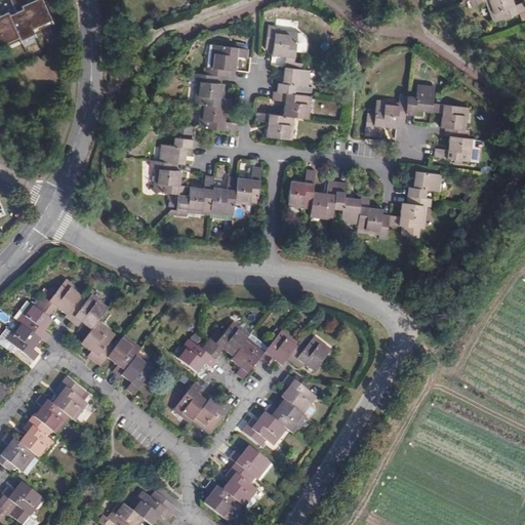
[(10,15),(19,38),(22,40),(35,35),(33,29),(19,0),(11,0),(17,12),(10,15)]
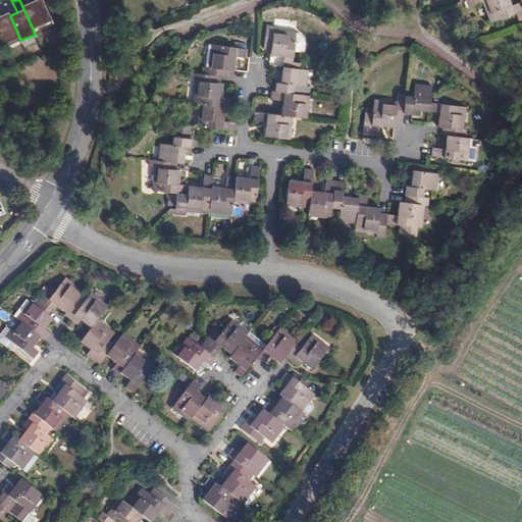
[(19,0),(33,29),(52,20),(43,0),(34,0),(29,3),(27,0),(19,0)]
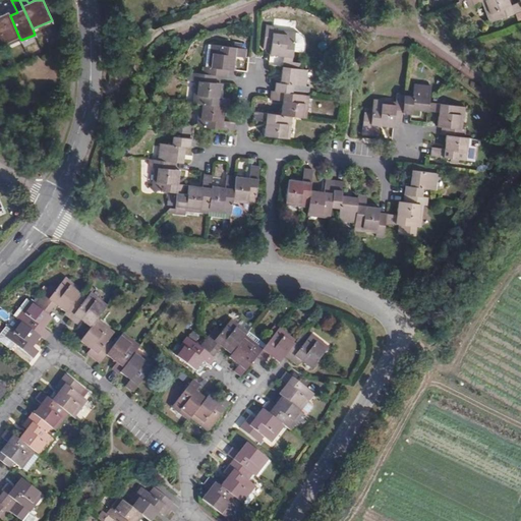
[(481,0),(488,20),(520,8),(520,6),(518,0),(481,0)]
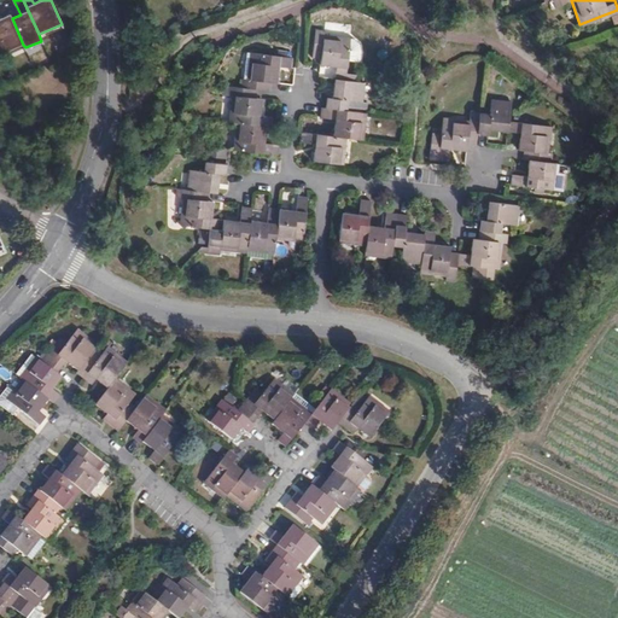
[(0,36),(6,52),(23,45),(12,18),(11,15),(1,18),(0,15),(0,36)]
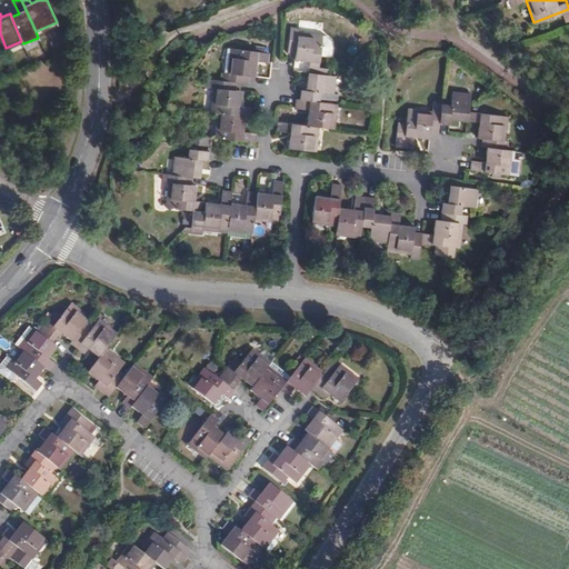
[(310,61),(309,72),(328,75),(329,63),(320,62),(321,57),(332,57),(333,47),(330,40),(327,36),(299,32),(299,28),(290,27),(288,52),(296,53),(296,59),(310,61)]
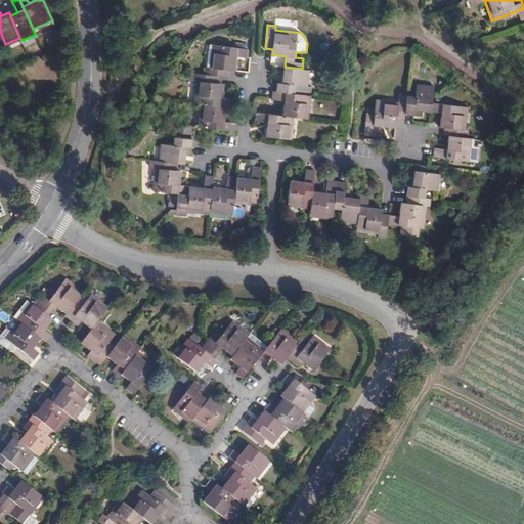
[(206,74),(218,75),(228,77),(229,69),(235,70),(236,55),(248,56),(248,48),(212,44),(209,67),(207,67),(206,74)]
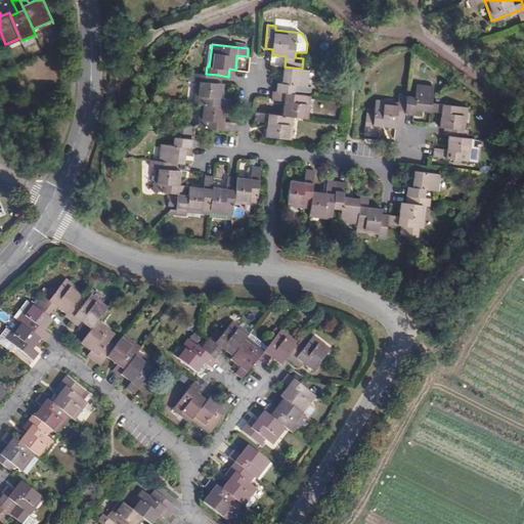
[(278,82),(277,92),(295,94),(296,84),(308,86),(310,70),(302,69),(285,67),(284,83),(278,82)]
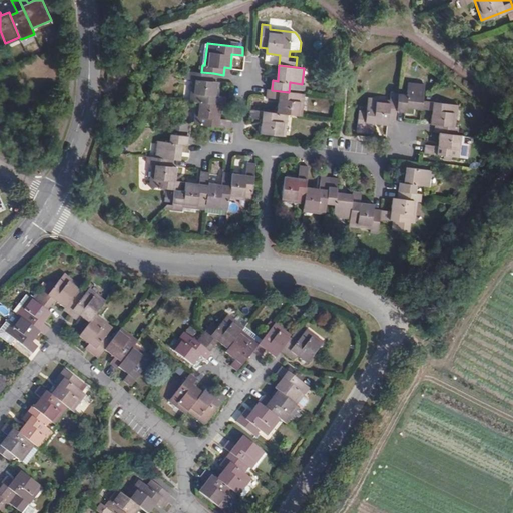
[(197,103),(221,106),(225,106),(225,97),(216,96),(218,82),(212,81),(213,73),(201,72),(190,71),(189,78),(192,79),(190,102),(197,103)]
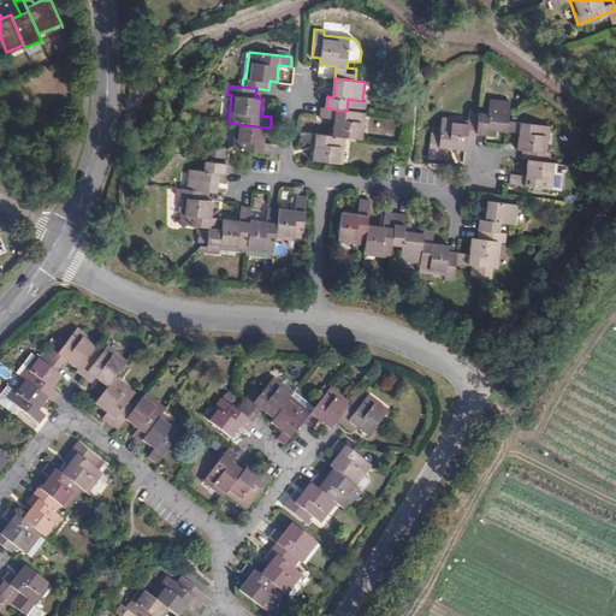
[(479,113),(477,132),(487,134),(489,129),(507,131),(508,120),(509,101),(491,99),(490,113),(479,113)]
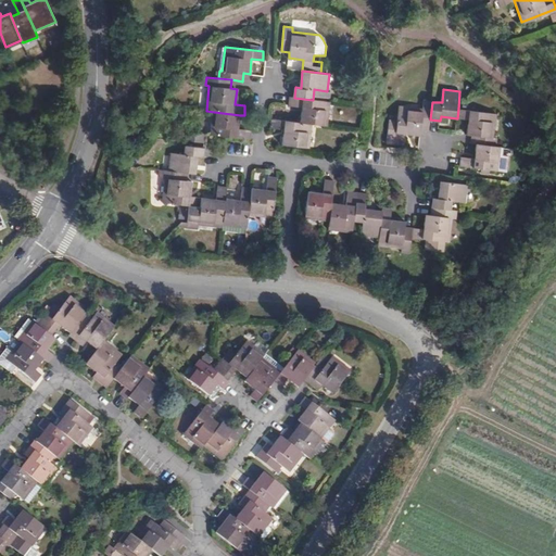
[(302,108),(301,123),(313,125),(327,126),(330,101),(313,100),(294,98),(290,97),(289,106),(302,108)]
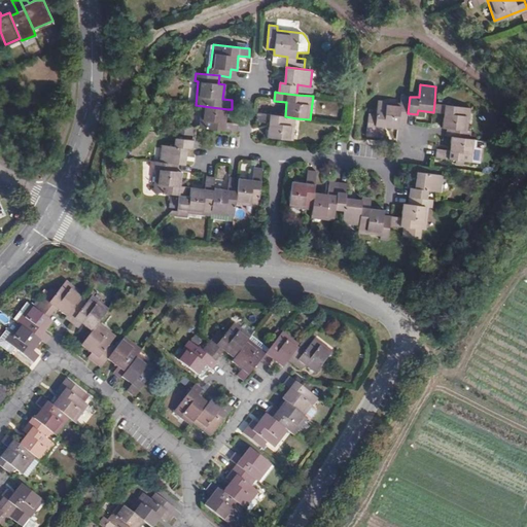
[(371,112),(367,135),(384,137),(385,127),(398,128),(399,124),(407,124),(408,113),(410,97),(402,96),(401,103),(380,101),(378,113),(371,112)]
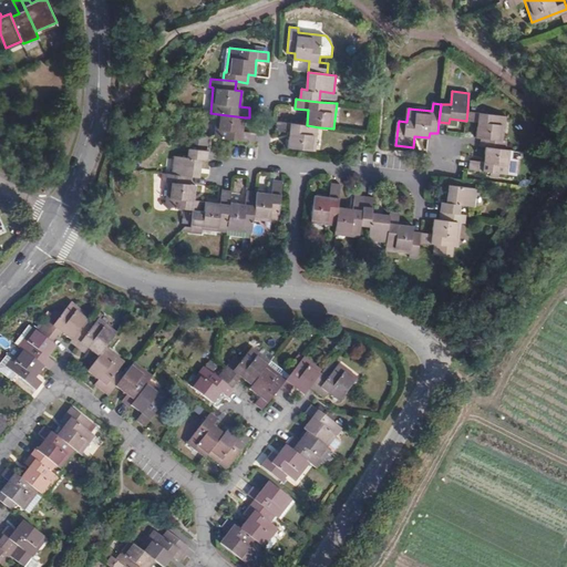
[(506,115),(467,111),(466,121),(477,122),(476,137),(481,137),(480,146),(486,147),(507,150),(507,141),(504,141),(506,115)]
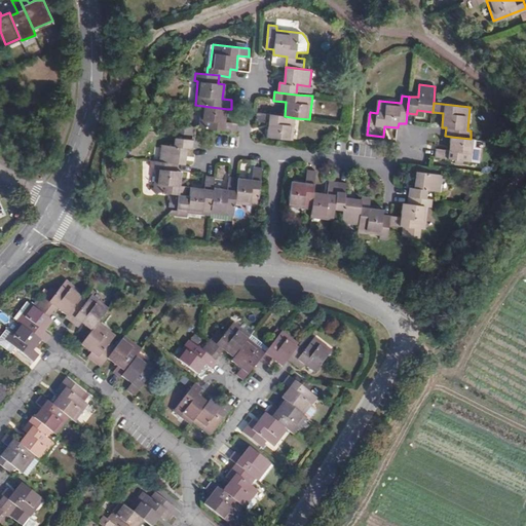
[(227,109),(202,106),(199,128),(236,133),(237,122),(226,121),(227,109)]
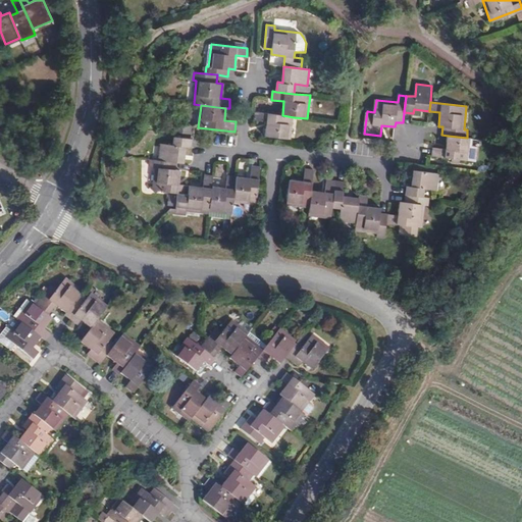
[(282,115),(256,112),(255,121),(267,122),(265,136),(291,139),(294,117),(282,115)]
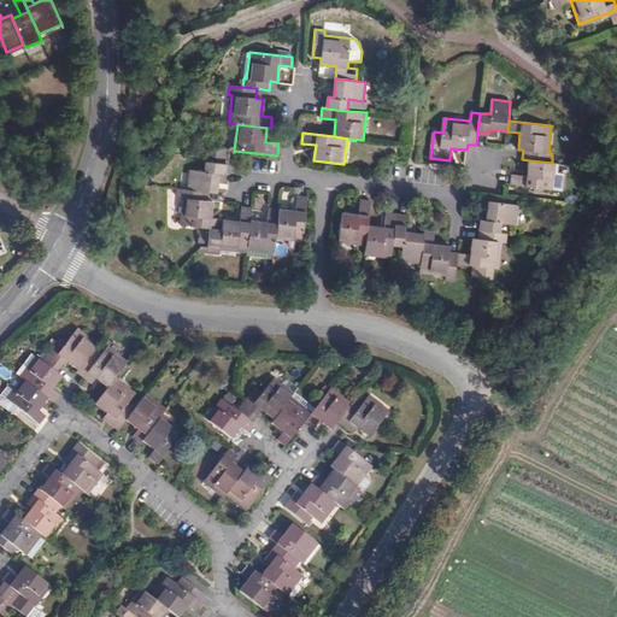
[(191,171),(188,189),(209,192),(218,193),(218,187),(219,174),(227,175),(229,159),(207,157),(206,172),(191,171)]
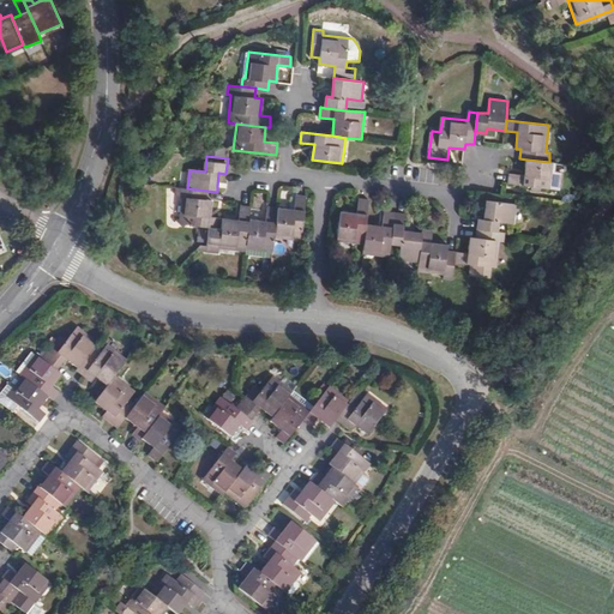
[(549,162),(527,160),(525,174),(510,173),(510,184),(553,190),(557,162),(549,162)]
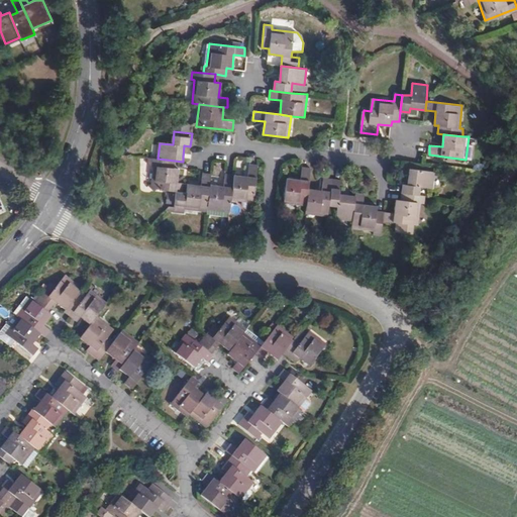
[(187,192),(188,184),(178,183),(180,169),(175,168),(175,161),(158,159),(151,158),(150,166),(156,166),(152,188),(179,192),(187,192)]
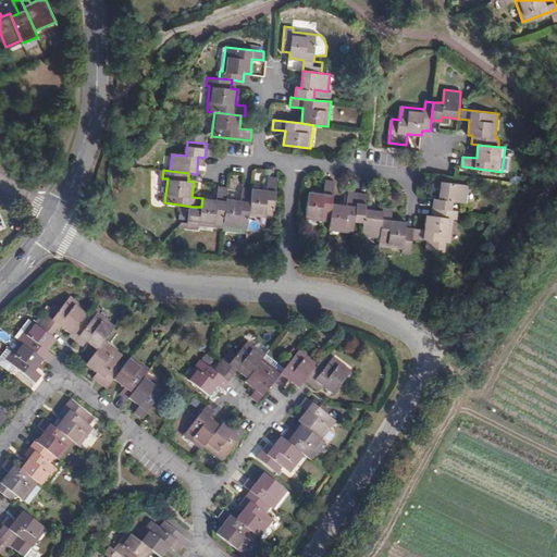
[(267,189),(252,188),(249,215),(274,218),(279,177),(268,176),(267,189)]
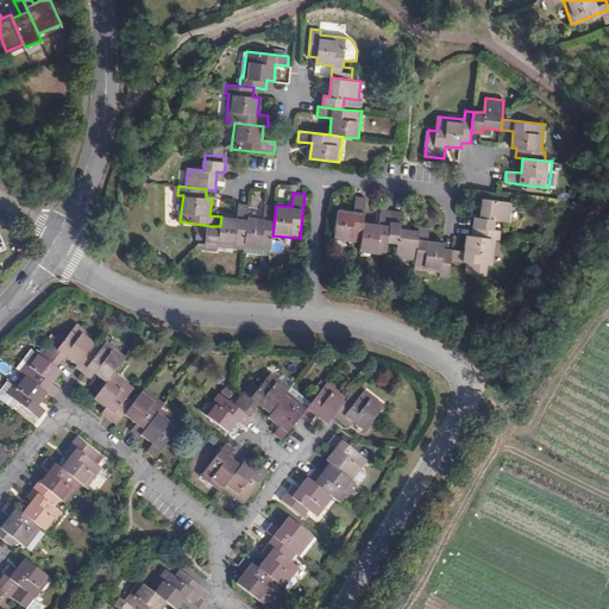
[(365,198),(356,196),(355,211),(339,208),(336,238),(360,242),(363,224),(365,198)]
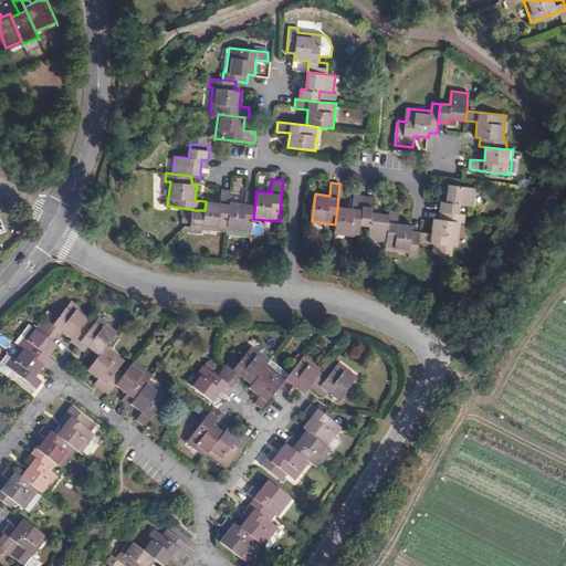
[(441,202),(440,211),(465,215),(468,215),(469,205),(474,206),(477,188),(449,185),(447,202),(441,202)]
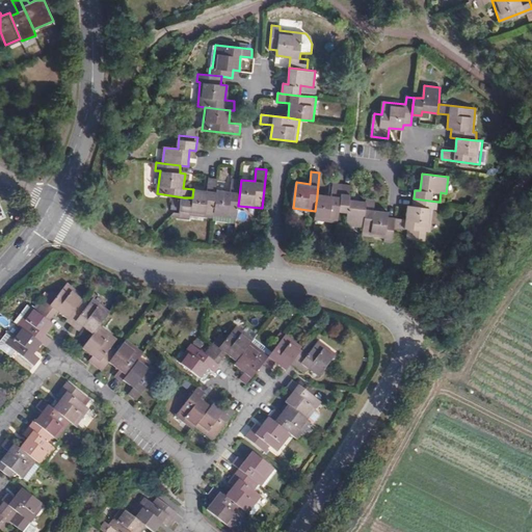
[(213,215),(216,190),(217,179),(208,178),(207,191),(193,189),(192,197),(184,197),(183,214),(213,217),(213,215)]
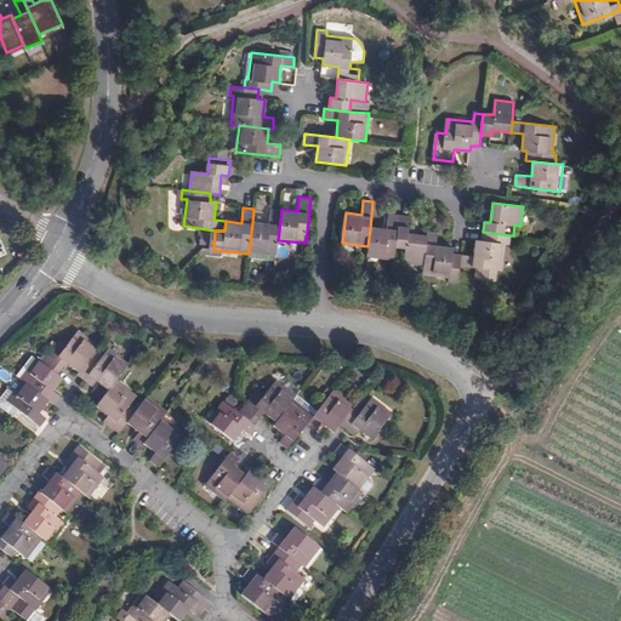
[(278,240),(281,210),(269,209),(268,223),(252,222),(249,251),(277,255),(278,240)]
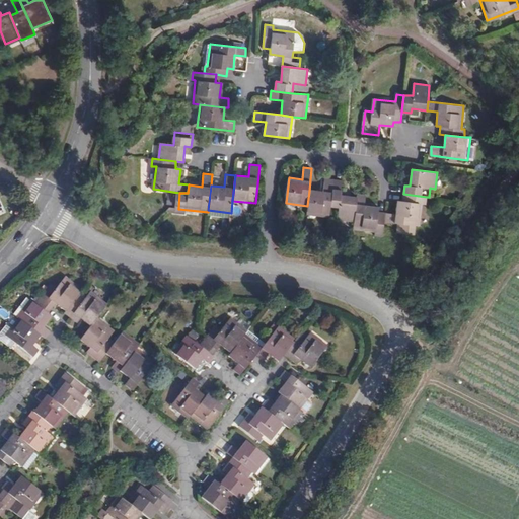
[(309,191),(307,206),(306,215),(329,218),(330,209),(334,180),(325,179),(323,192),(309,191)]
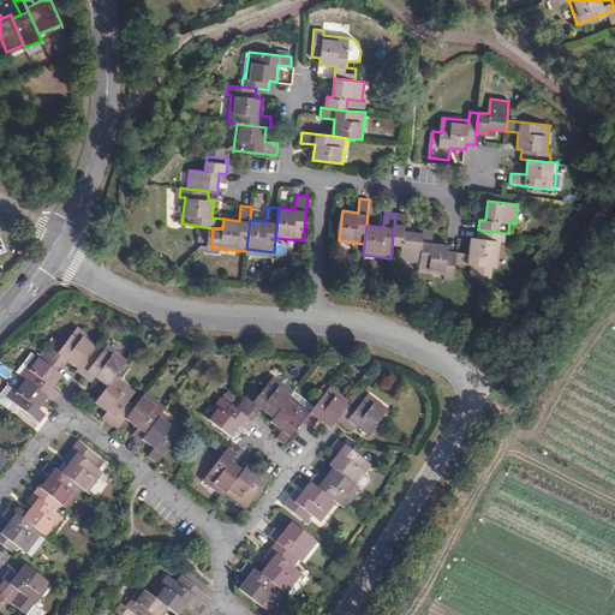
[(406,215),(395,214),(392,248),(402,249),(401,261),(421,263),(424,234),(404,232),(406,215)]
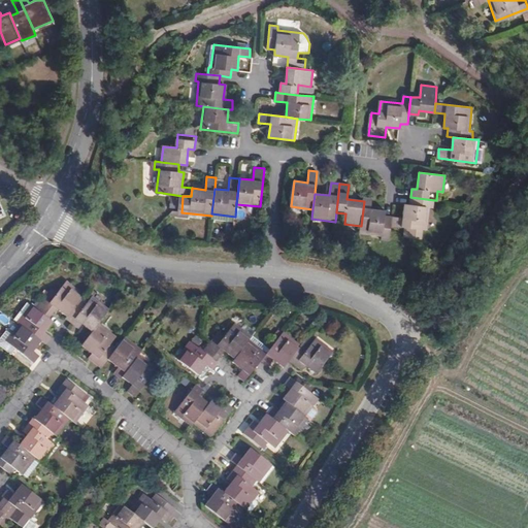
[(393,217),(392,225),(428,229),(430,207),(433,207),(434,200),(410,197),(409,205),(404,204),(402,218),(393,217)]
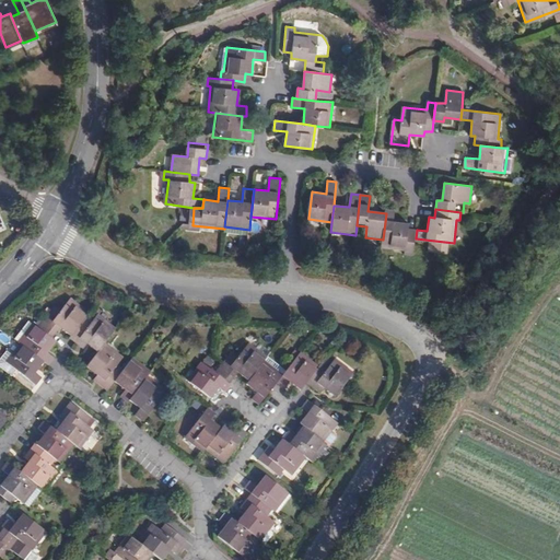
[(386,213),(383,240),(382,247),(406,251),(406,255),(413,256),(416,238),(417,230),(408,229),(409,223),(395,222),(396,211),(386,210),(386,213)]
